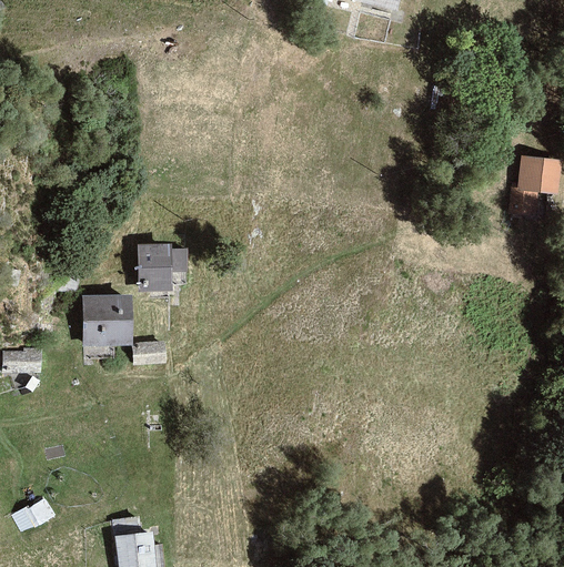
[(355,0),(398,10),(400,0),(355,0)]
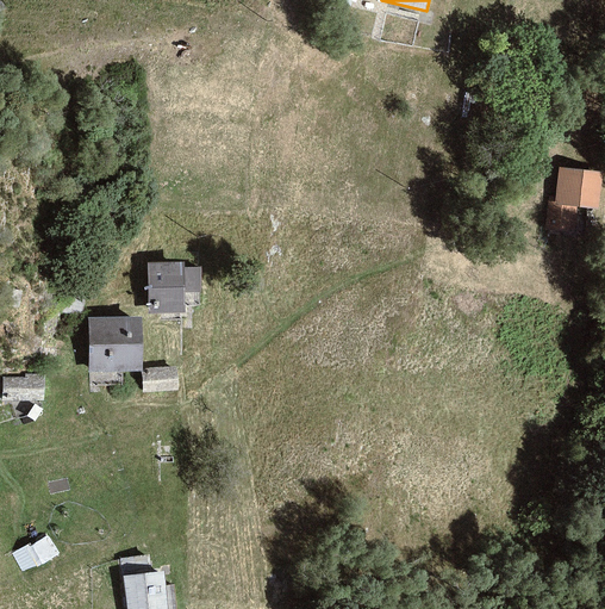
[(604,172),(560,167),(556,196),(553,196),(549,229),(578,232),(580,210),(599,212),(604,172)]
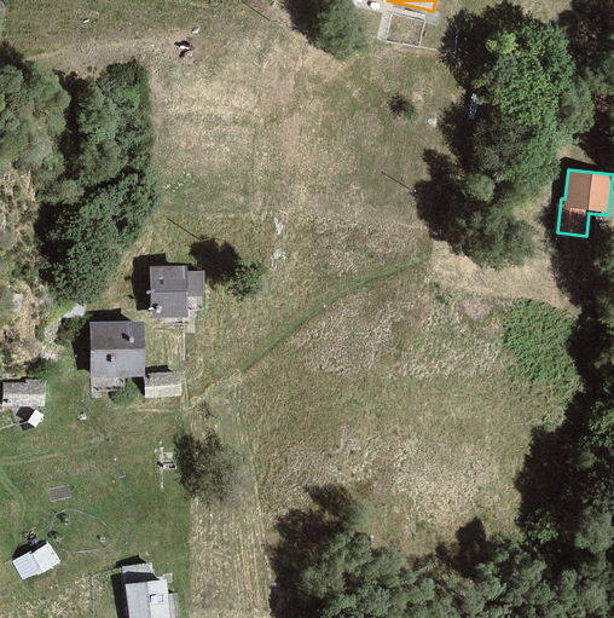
[(184,265),(149,266),(150,317),(184,317),(184,296),(203,295),(203,271),(184,272),(184,265)]
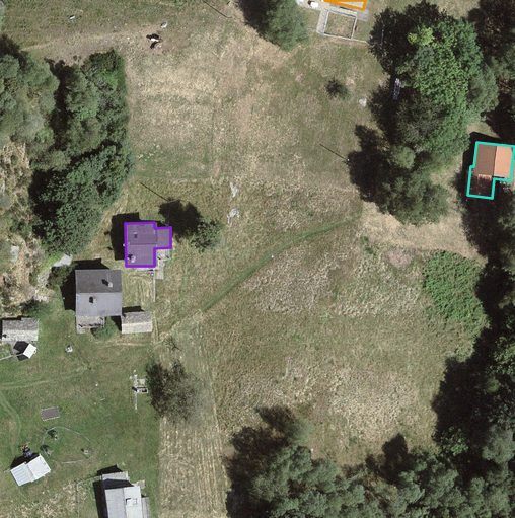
[(118,270),(75,272),(77,316),(119,315),(118,270)]
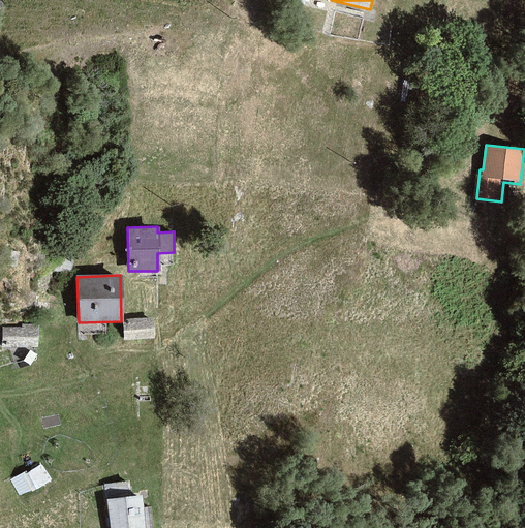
[(152,318),(124,320),(125,339),(153,338),(152,318)]
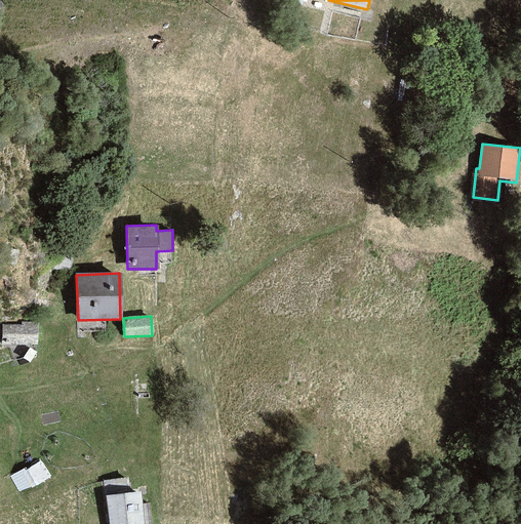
[(24,324),(4,324),(4,344),(37,345),(38,321),(24,321),(24,324)]
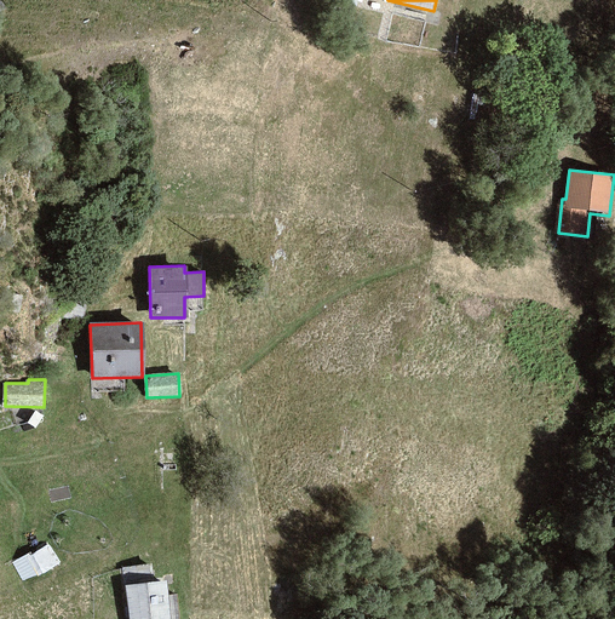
[(170,618),(166,580),(124,585),(127,618),(170,618)]
